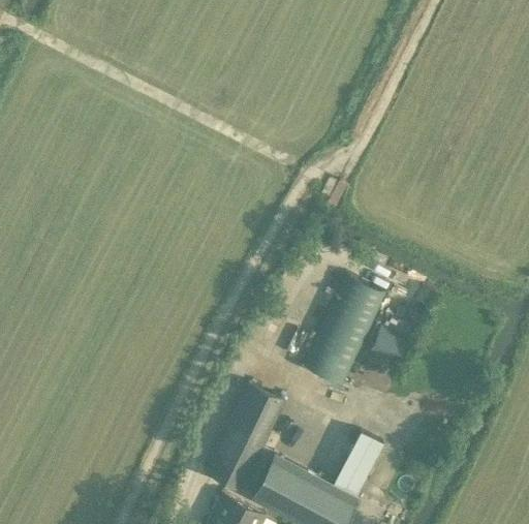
[(344,275),(301,368),(302,368),(343,388),(385,295),(344,275)]
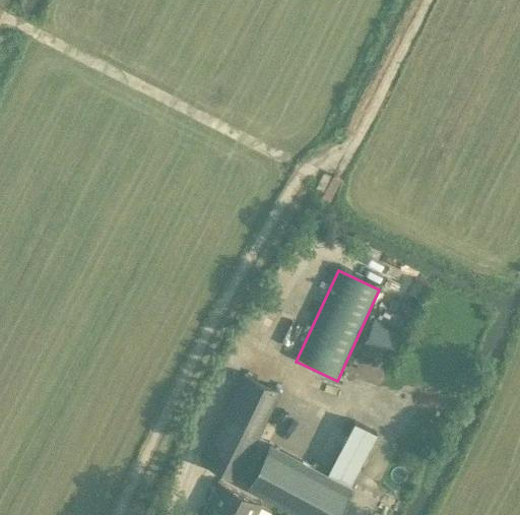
[(390,361),(402,336),(374,322),(363,347),(390,361)]
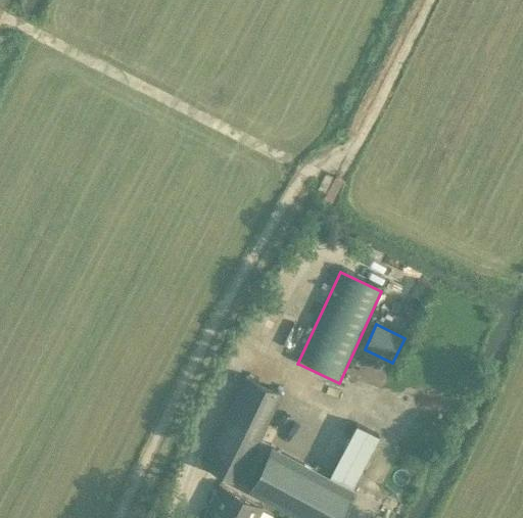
[(255,451),(262,454),(265,446),(259,443),(281,397),(245,380),(203,469),(238,486),(255,451)]
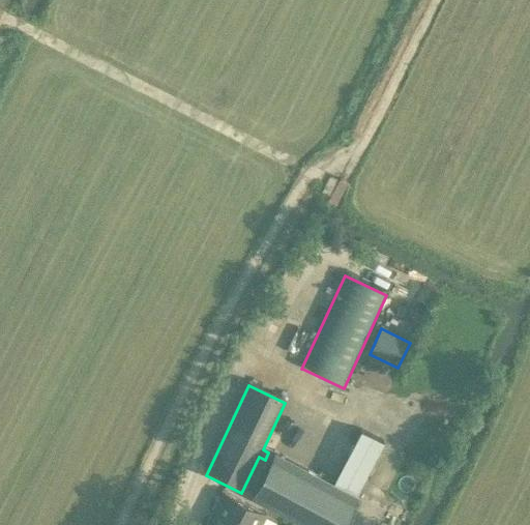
[(355,496),(382,445),(361,434),(334,486),(274,455),(274,456),(268,453),(265,460),(270,463),(252,499),(300,524),(342,524),(356,497),(355,496)]
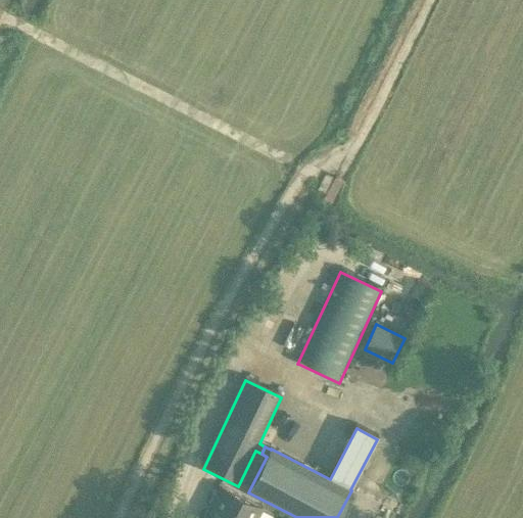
[(220,489),(204,517),(259,517),(263,511),(220,489)]
